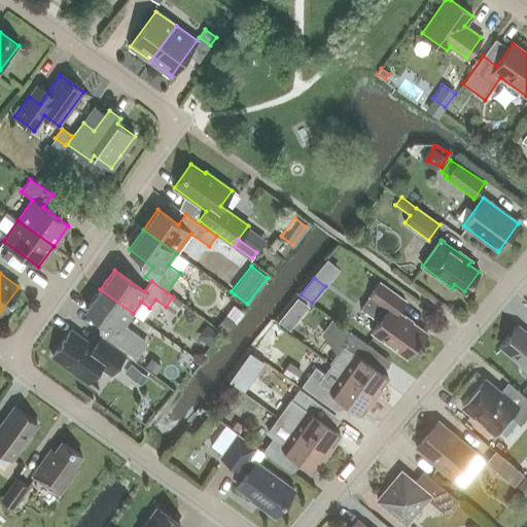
[(371,332),(407,358),(416,345),(418,347),(421,344),(419,343),(426,332),(396,312),(405,301),(379,282),(360,309),(379,322),(371,332)]
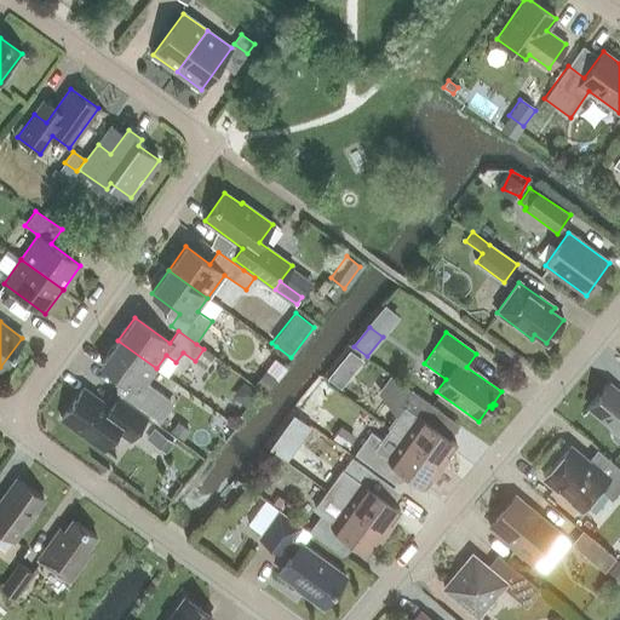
[(147,383),(156,368),(118,340),(101,365),(133,388),(125,400),(153,420),(165,403),(164,395),(147,383)]
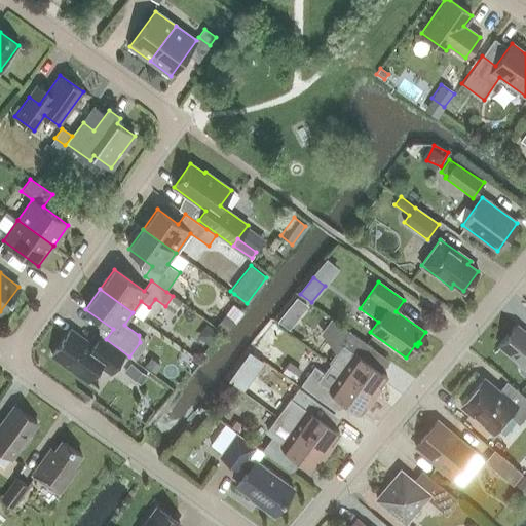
[(289,329),(296,318),(286,311),(278,322),(289,329)]
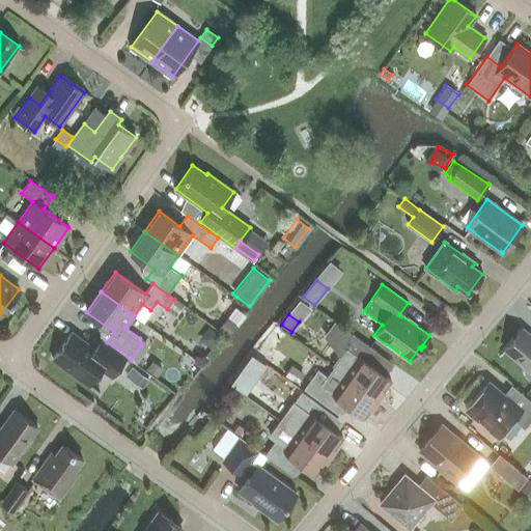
[(227,337),(235,327),(226,319),(218,330),(227,337)]
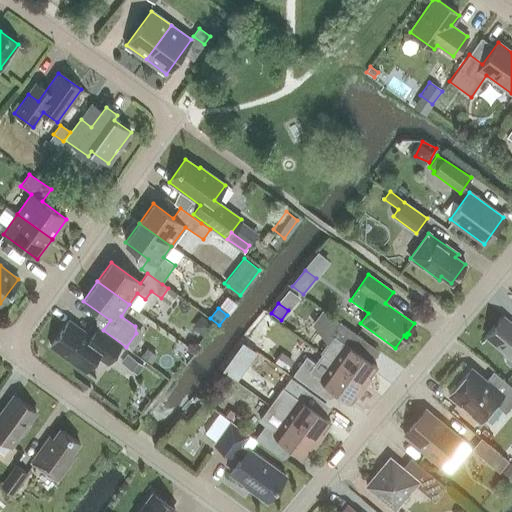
[(318,325),(330,334),(334,337),(328,345),(321,354),(364,384),(377,367),(357,353),(366,341),(339,322),(327,313),(318,325)]
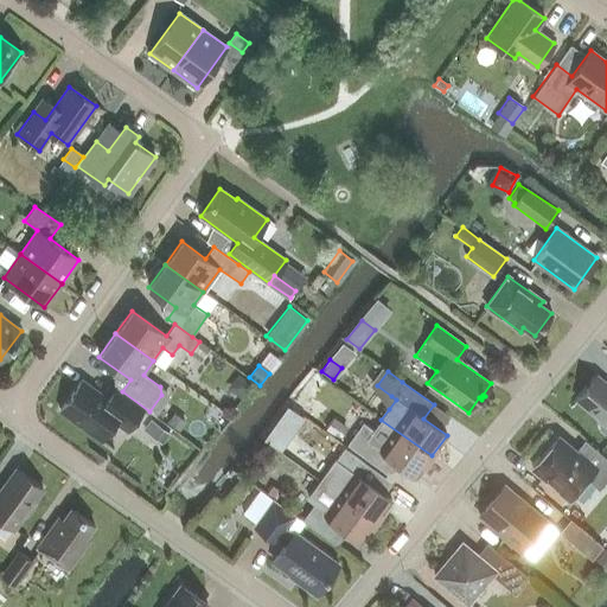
[(229,385),(242,396),(250,384),(237,375),(229,385)]
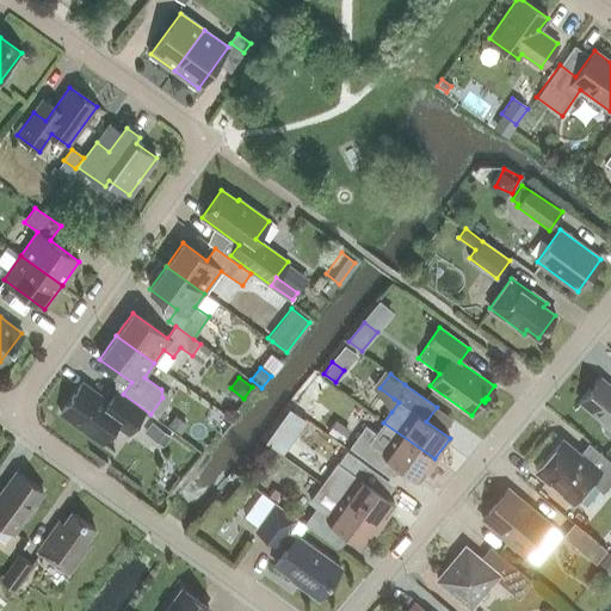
[(610,386),(602,378),(580,403),(603,424),(602,425),(603,432),(608,437),(610,436),(610,386)]
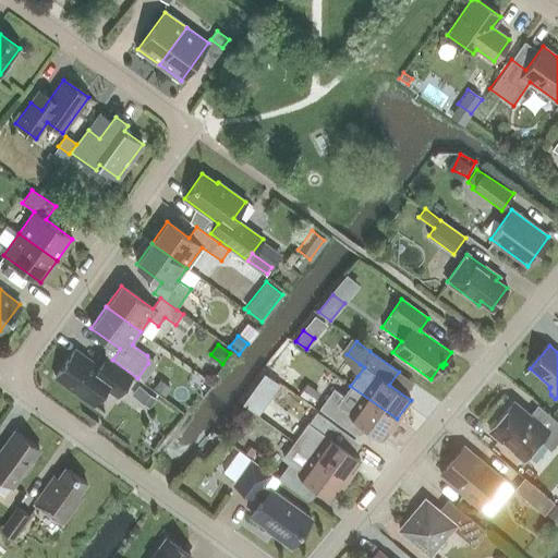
[(118,396),(132,375),(106,356),(99,366),(75,349),(55,377),(93,405),(106,387),(118,396)]
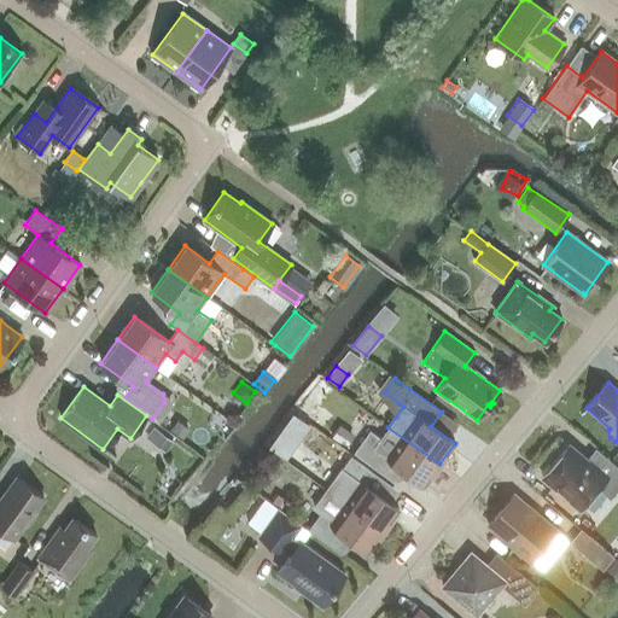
[(296,443),(312,450),(322,425),(308,418),(296,443)]
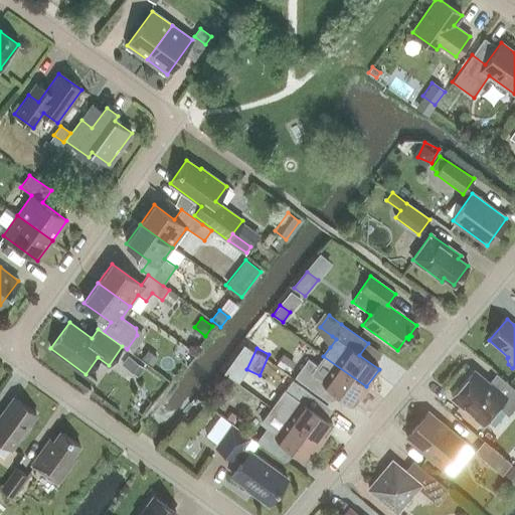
[(142,359),(151,366),(156,360),(146,353),(142,359)]
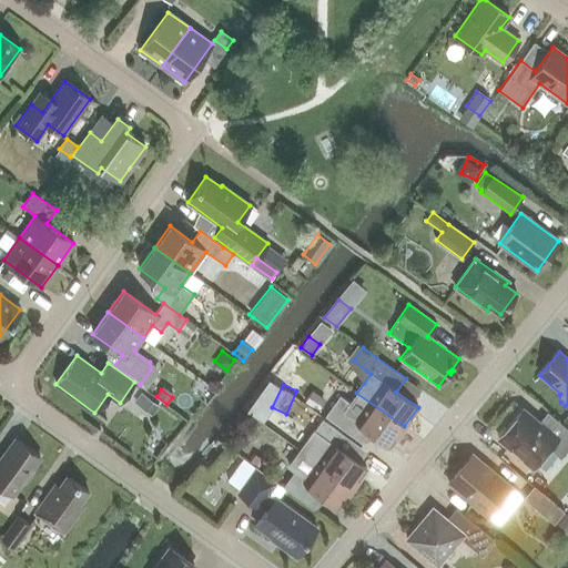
[(304,402),(314,409),(322,398),(312,391),(304,402)]
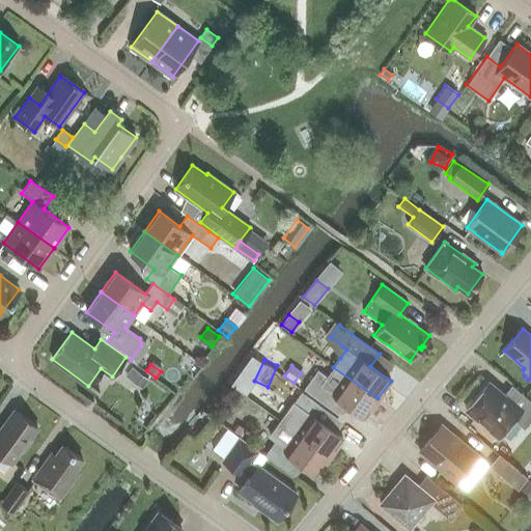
[(378,398),(333,367),(327,376),(317,370),(303,389),(319,400),(327,390),(364,417),(378,398)]
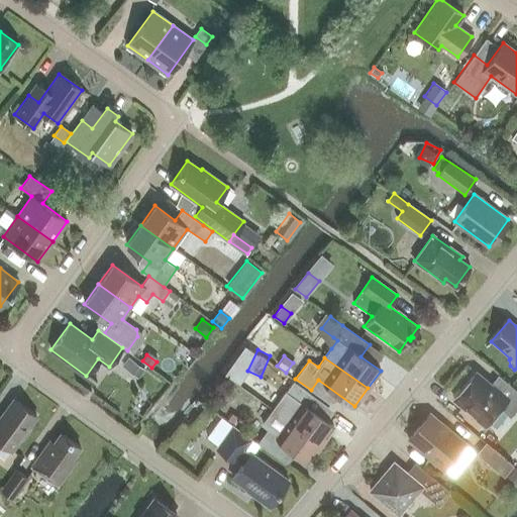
[(122,367),(138,379),(143,372),(127,359),(122,367)]
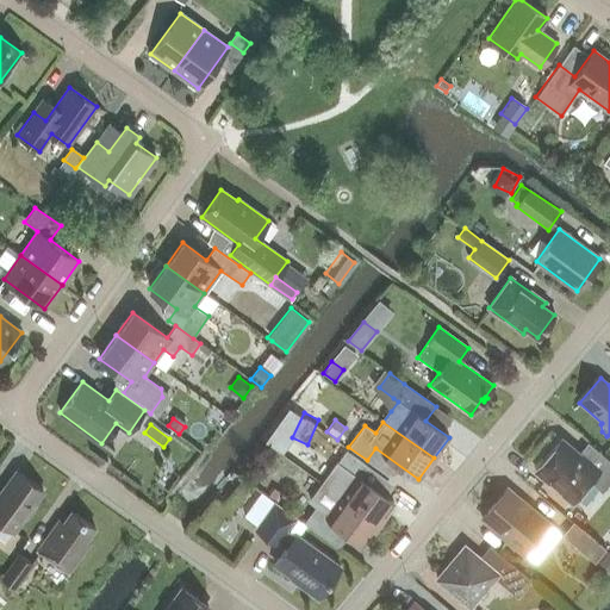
[(589,481),(602,492),(609,483),(609,461),(587,442),(578,454),(560,440),(535,470),(572,502),(589,481)]
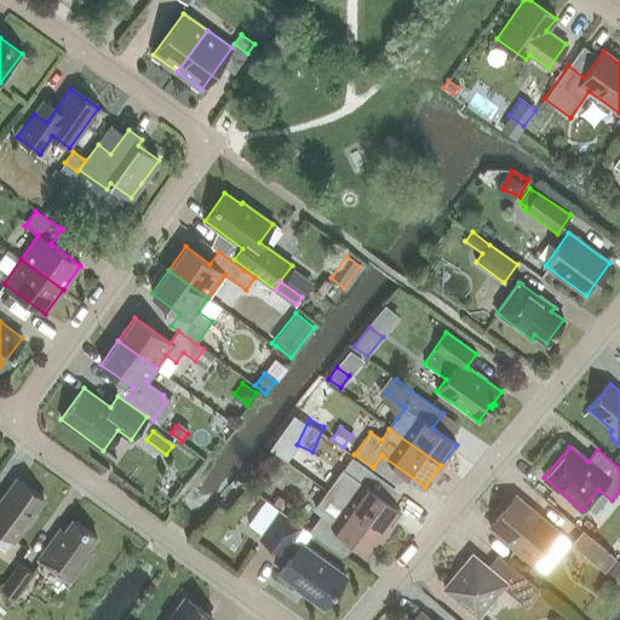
[(367,488),(375,476),(351,458),(327,492),(384,533),(400,511),(367,488)]
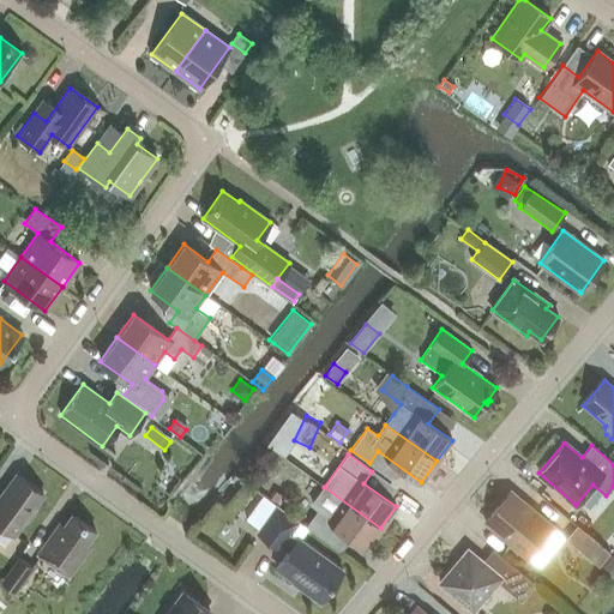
[(31,510),(43,494),(16,475),(0,495),(0,525),(13,535),(24,521),(26,523),(35,512),(31,510)]
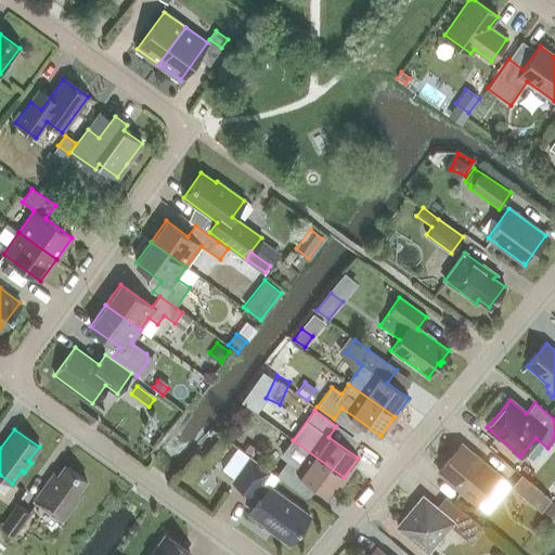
[(344,477),(293,440),(281,456),(287,461),(276,476),(288,485),(297,472),(331,495),(344,477)]
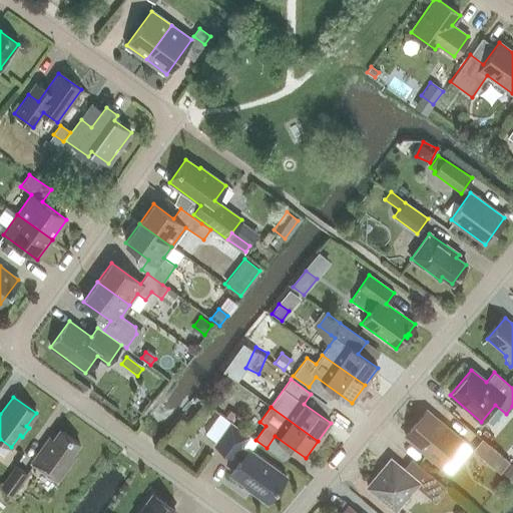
[(229,411),(224,418),(231,423),(236,416),(229,411)]
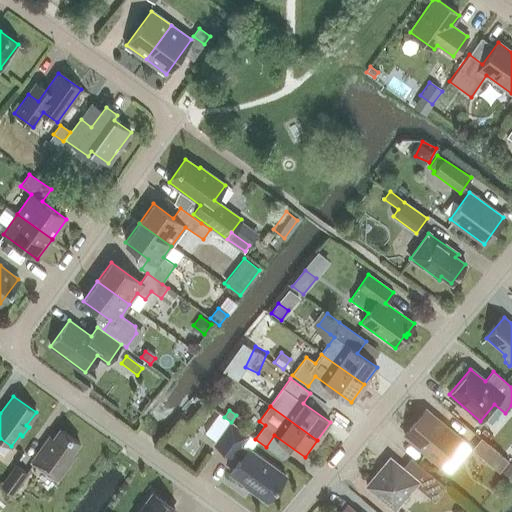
[(461,440),(425,410),(404,435),(440,465),(461,440)]
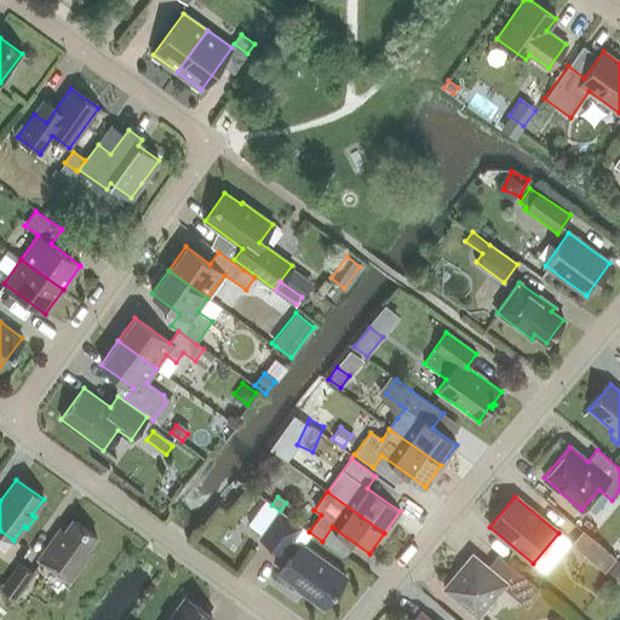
[(300,527),(279,512),(259,538),(281,554),(282,551),(291,557),(279,574),(305,593),(304,595),(322,608),(345,577),(300,544),(299,545),(292,539),(300,527)]
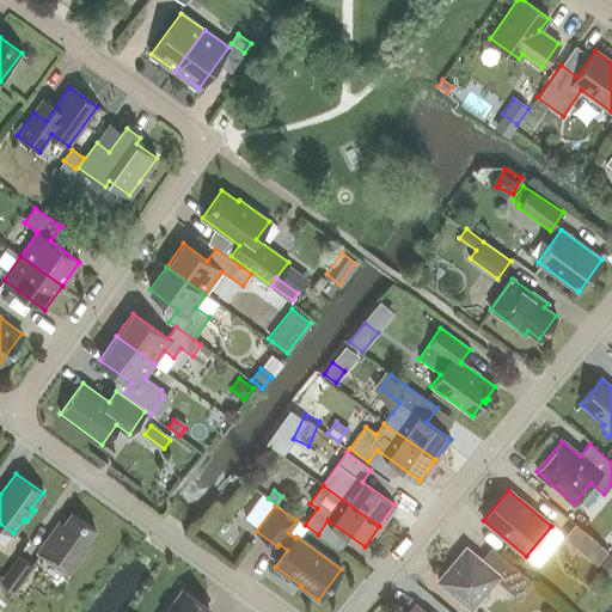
[(85,543),(95,530),(71,513),(62,525),(59,521),(37,552),(68,574),(89,546),(85,543)]
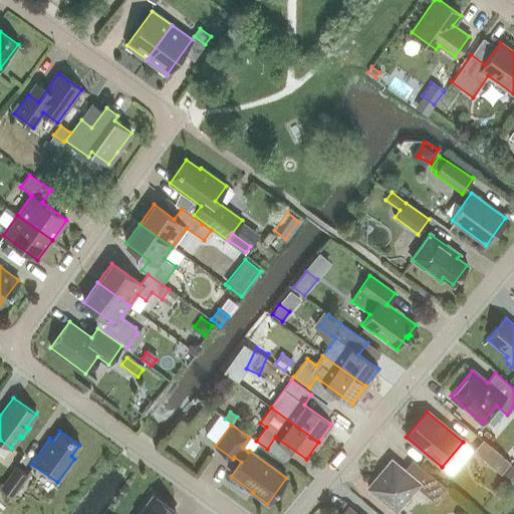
[(510,463),(483,440),(474,451),(501,474),(510,463)]
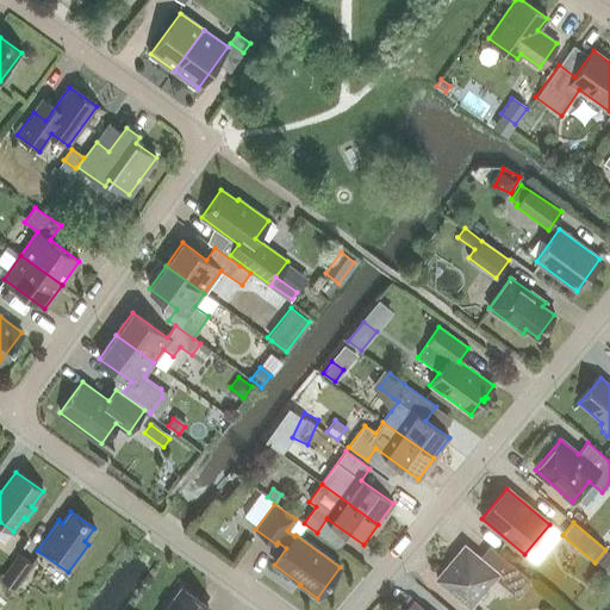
[(470,607),(497,574),(521,593),(531,582),(490,546),(479,559),(465,546),(436,579),(470,607)]
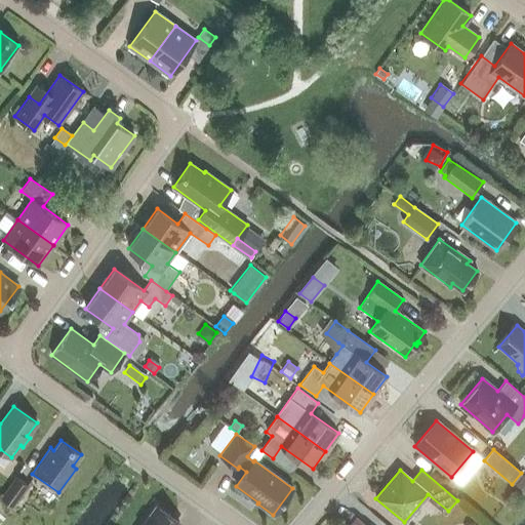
[(0,498),(12,508),(29,486),(15,476),(0,496),(0,498)]
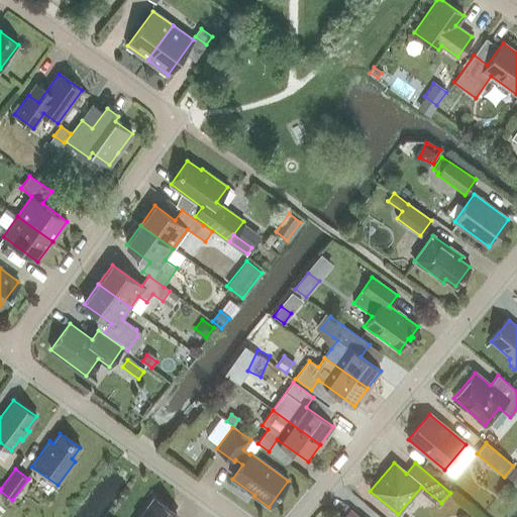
[(516,485),(516,470),(515,469),(507,478),(516,486),(516,485)]
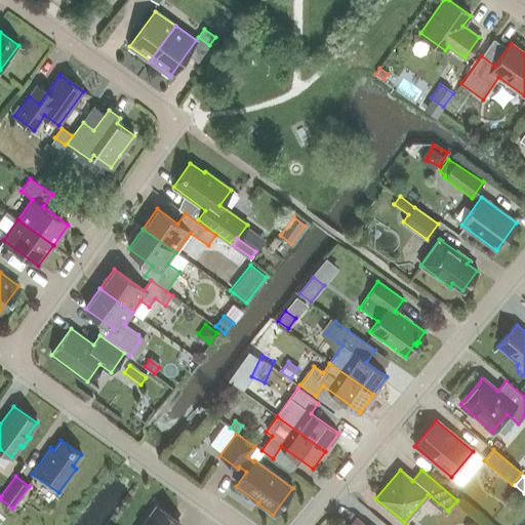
[(178,524),(155,508),(142,524),(178,524)]
